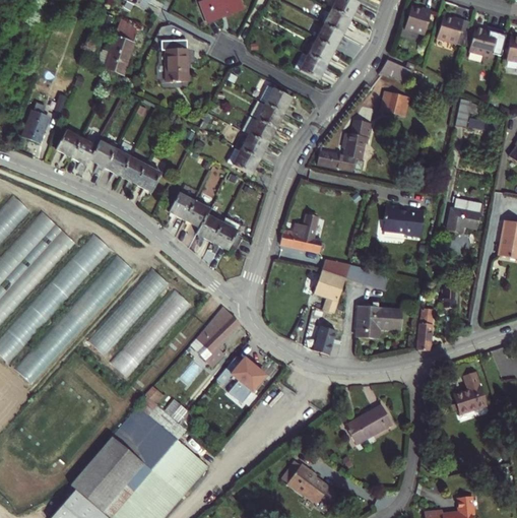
[(129,0),(145,8),(149,0),(129,0)]
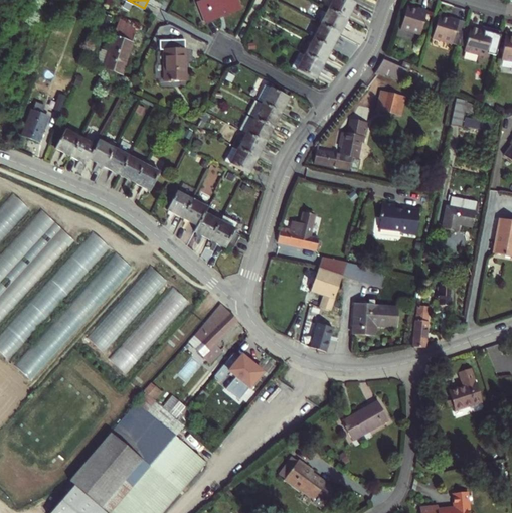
[(198,0),(206,21),(241,8),(238,0),(198,0)]
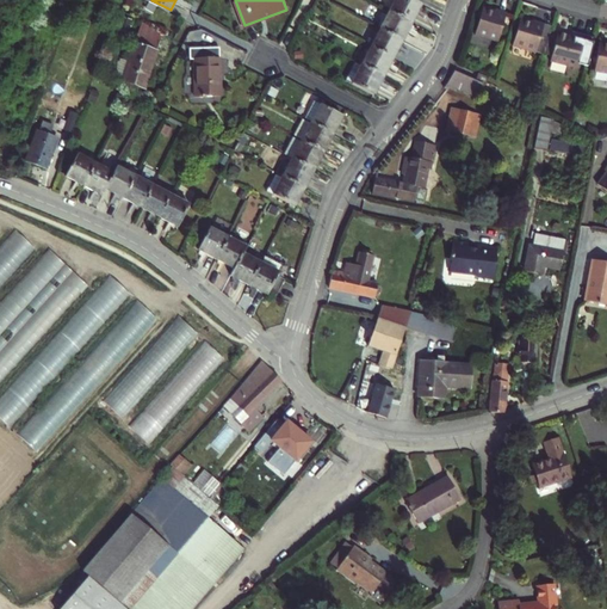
[(394,0),(388,11),(412,24),(420,6),(412,1),(409,0),(394,0)]
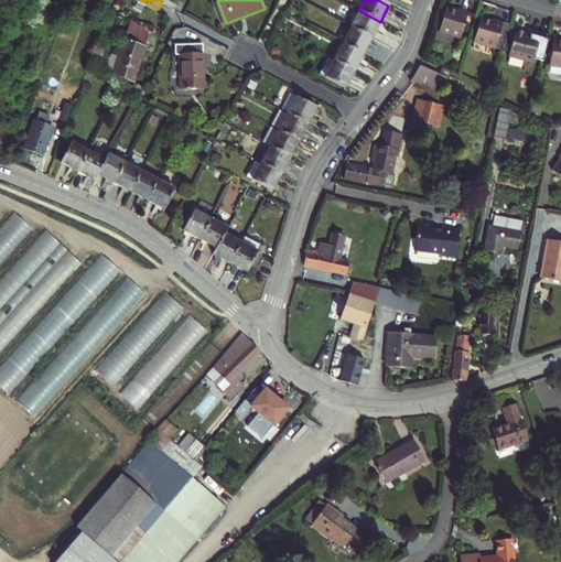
[(465,12),(444,6),(437,33),(457,39),(465,12)]
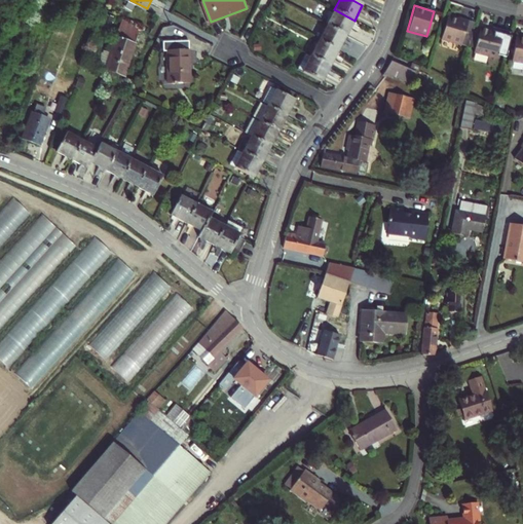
[(326,25),(346,35),(355,21),(334,9),(326,25)]
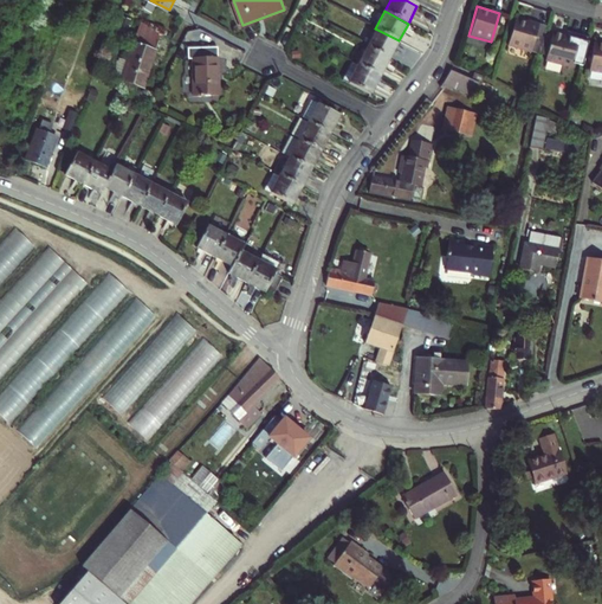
[(537,23),(515,17),(506,46),(529,52),(537,23)]
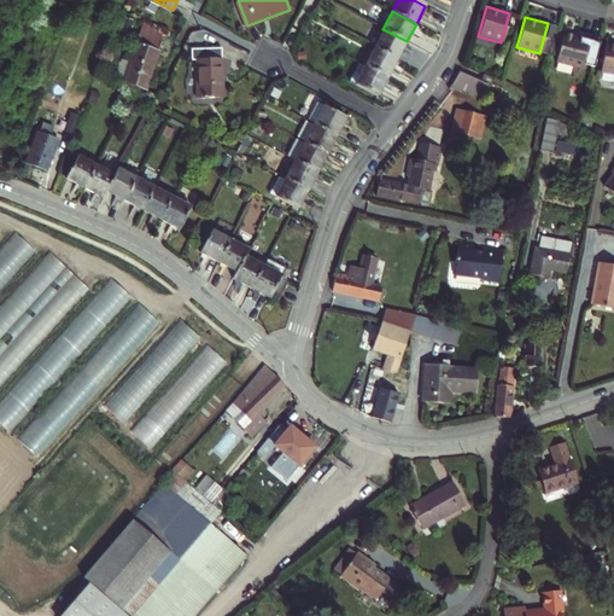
[(152,30),(127,28),(124,56),(115,56),(113,74),(124,75),(123,79),(148,80),(152,30)]
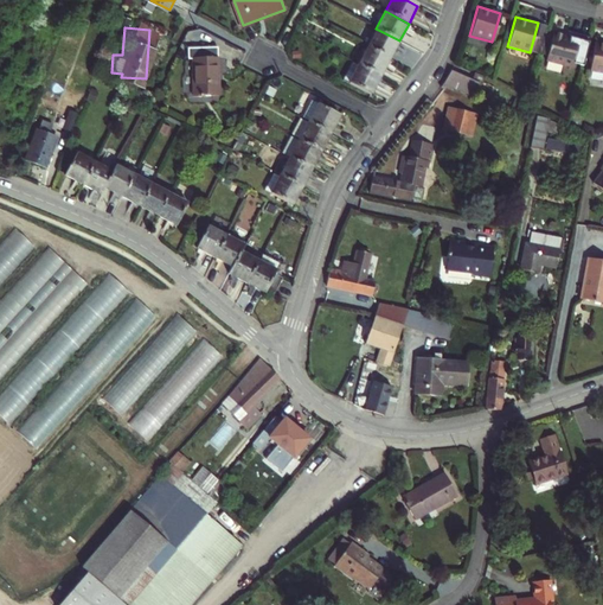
[(579,34),(553,27),(546,61),(572,68),(579,34)]
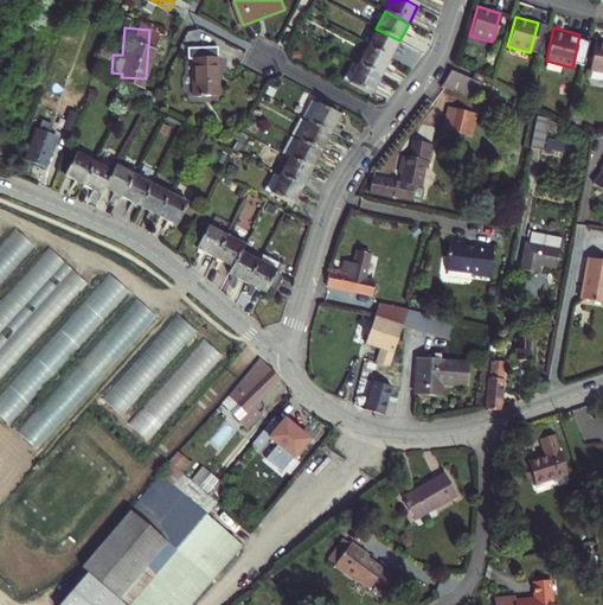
[(366,46),(390,58),(399,40),(376,29),(366,46)]
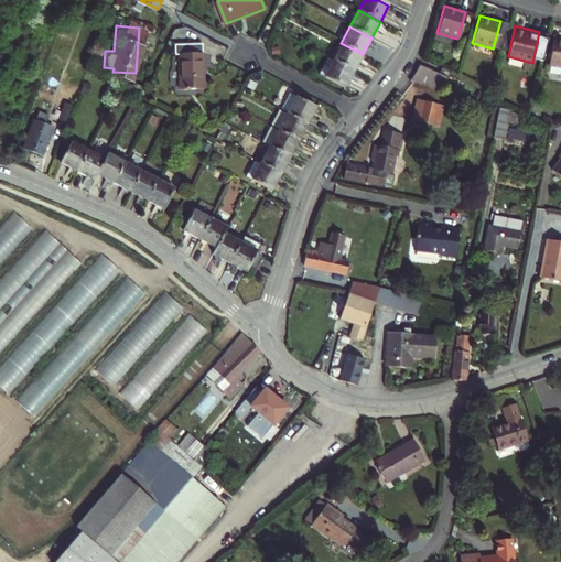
[(560,38),(550,35),(547,65),(560,67),(560,77),(560,38)]
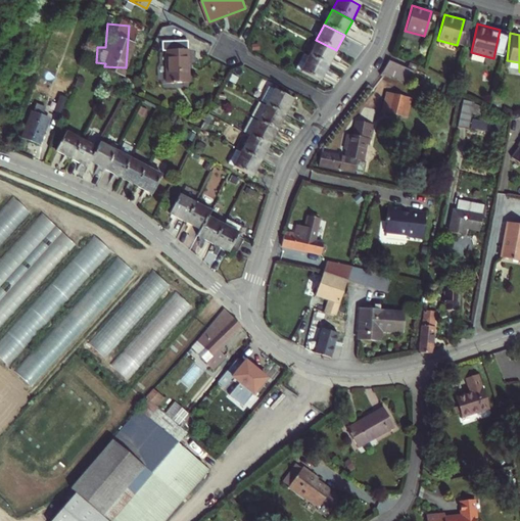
[(190,38),(162,38),(163,47),(169,47),(170,81),(191,80),(190,38)]
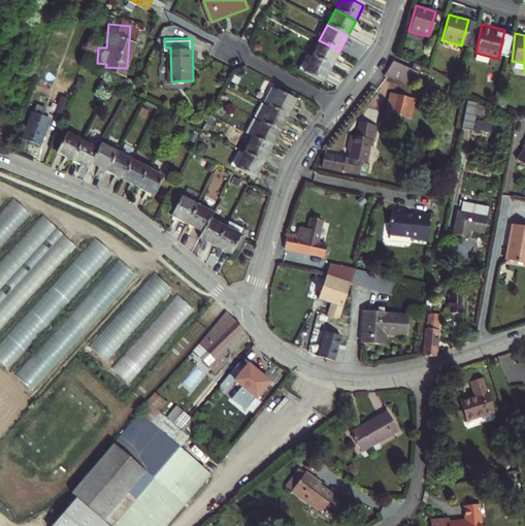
[(309,55),(331,66),(339,51),(319,40),(309,55)]
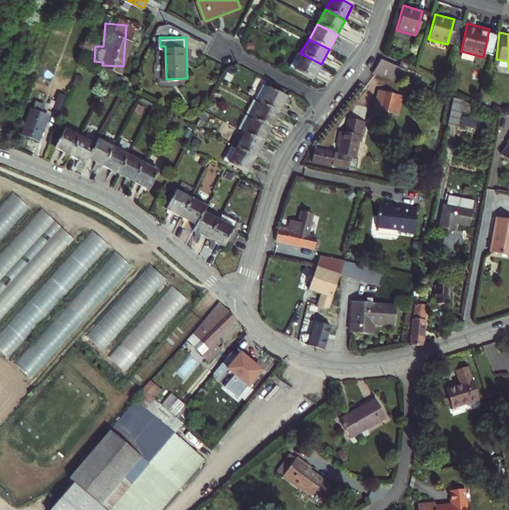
[(292,68),(313,78),(321,64),(300,53),(292,68)]
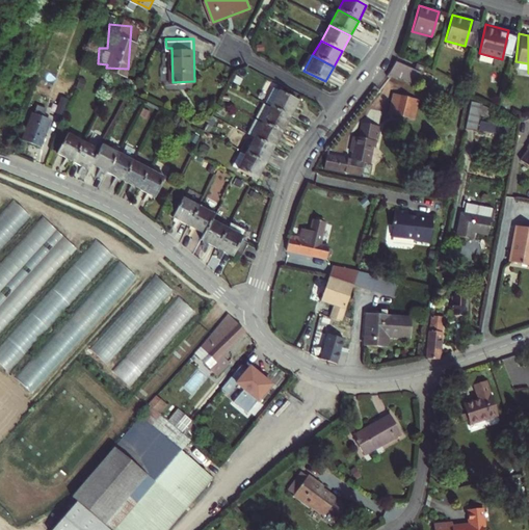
[(418,71),(395,59),(390,70),(417,83),(424,69),(421,67),(418,71)]
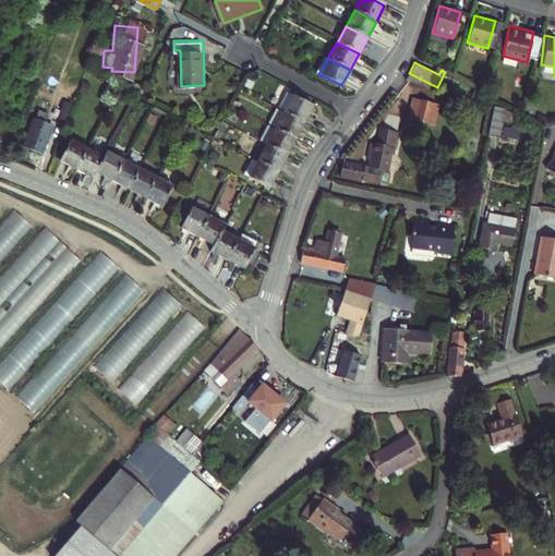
[(288,89),(279,106),(305,119),(314,103),(288,89)]
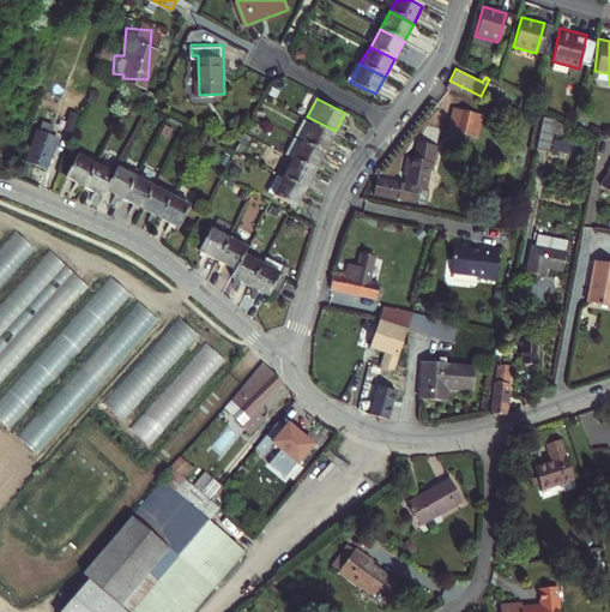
[(483,119),(458,103),(447,120),(472,136),(483,119)]
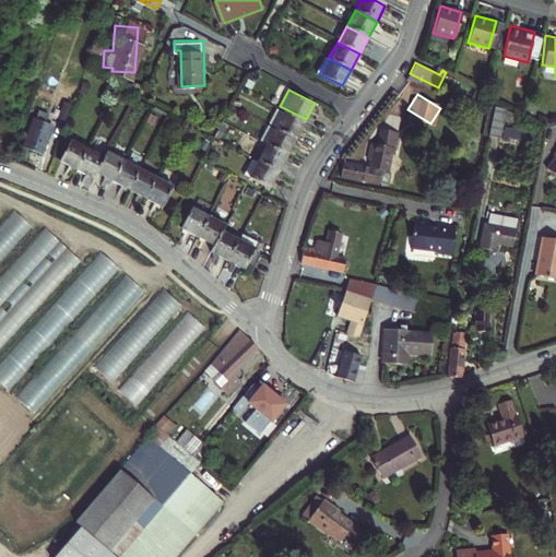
[(68,98),(62,115),(72,118),(78,102),(68,98)]
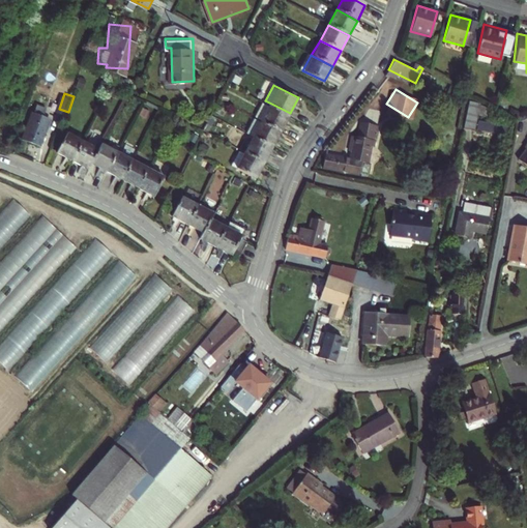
[(460,128),(470,130),(474,110),(485,112),(487,105),(467,94),(460,128)]
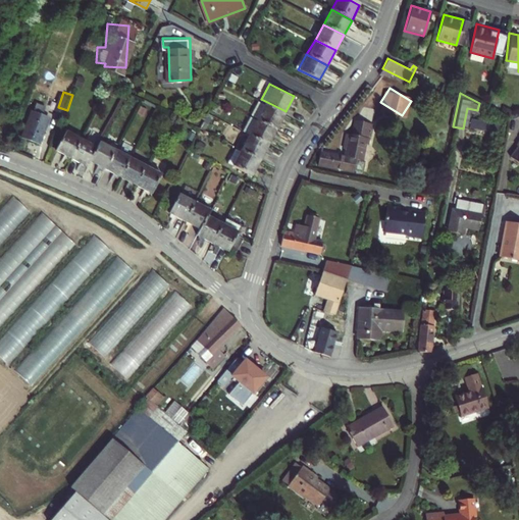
[(261,99),(253,114),(277,126),(286,111),(261,99)]
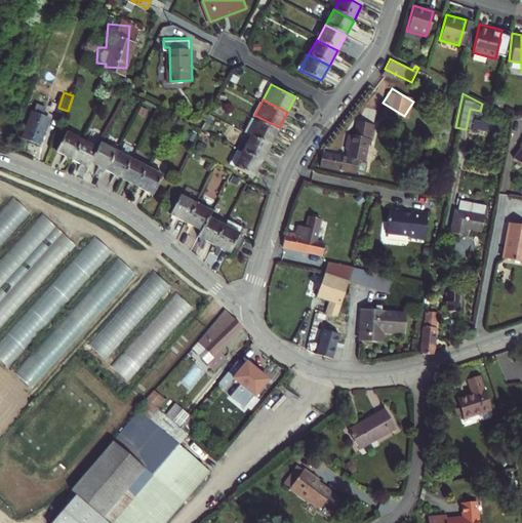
[(35,109),(26,133),(43,139),(52,114),(45,111),(48,104),(41,101),(37,110),(35,109)]
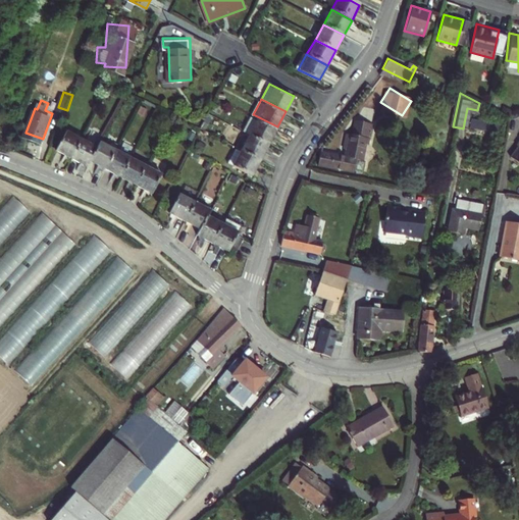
[(253,114),(245,130),(269,142),(277,126),(253,114)]
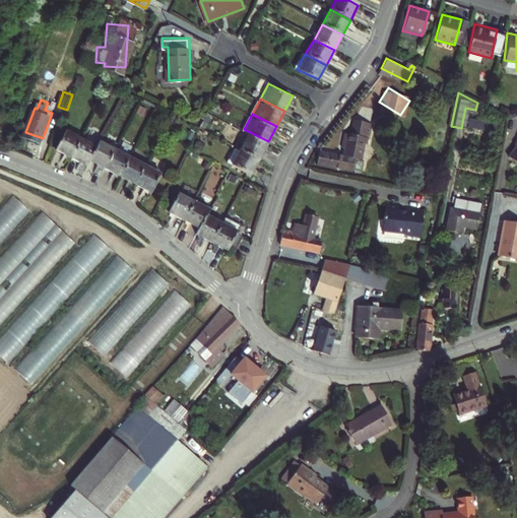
[(471,124),(501,129),(503,120),(473,115),(471,124)]
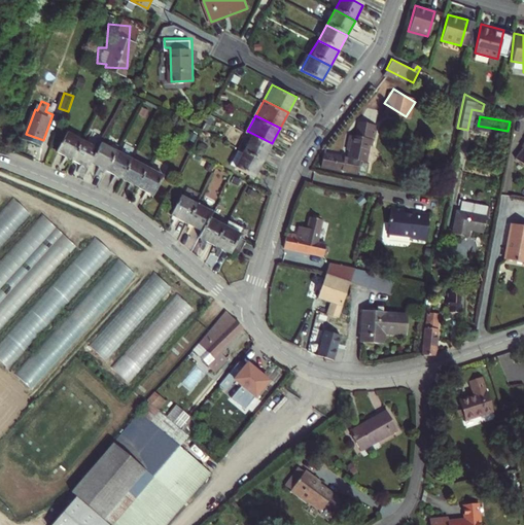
[(350,131),(345,153),(363,156),(368,135),(373,136),(376,121),(358,117),(356,132),(350,131)]
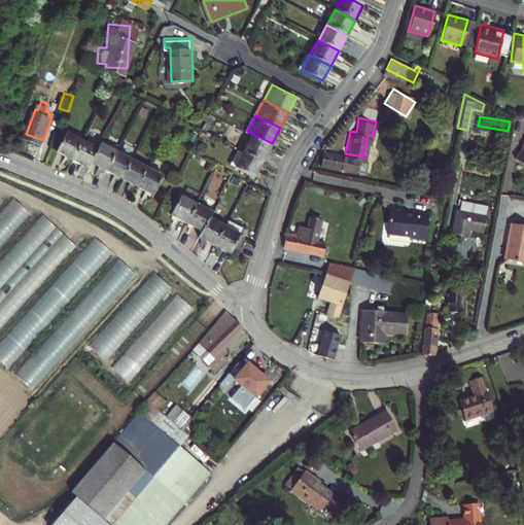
[(75,154),(84,137),(69,128),(60,146),(75,154)]
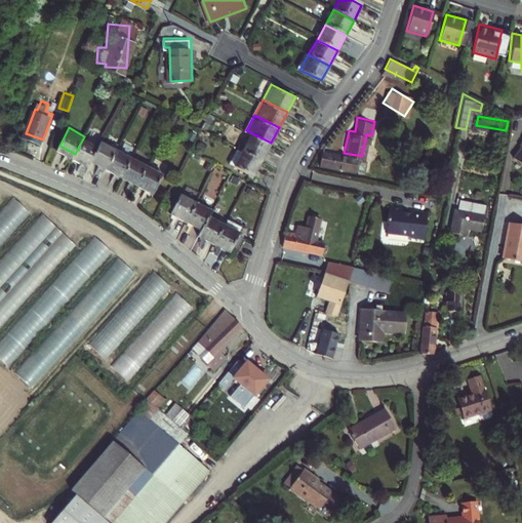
[(521,129),(518,135),(521,137),(510,154),(521,161),(521,129)]
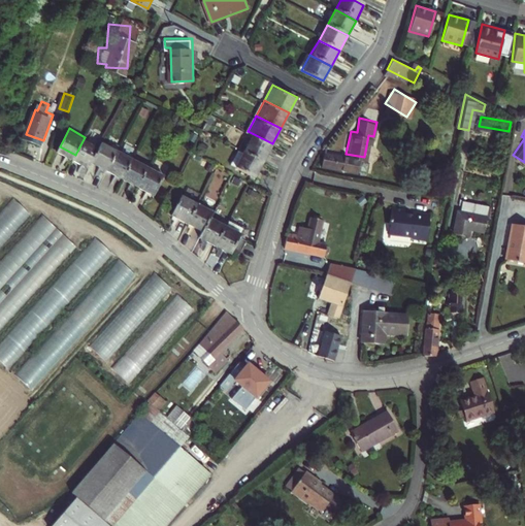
[(248,131),(239,146),(264,159),(272,143),(248,131)]
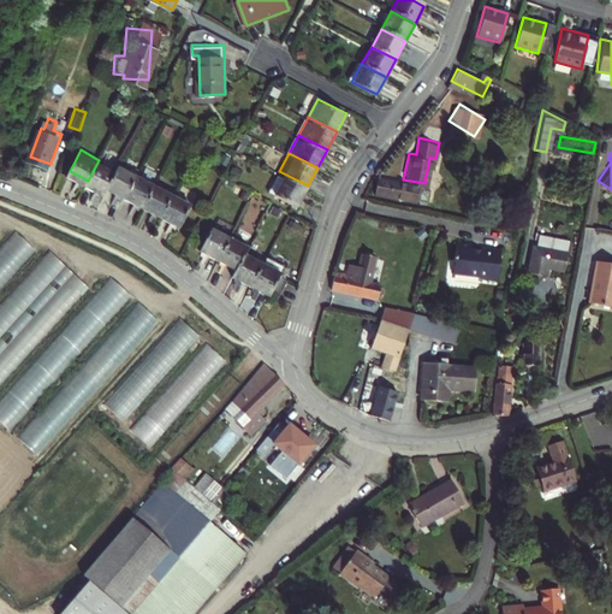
[(108,186),(117,170),(99,160),(88,181),(107,190),(108,186)]
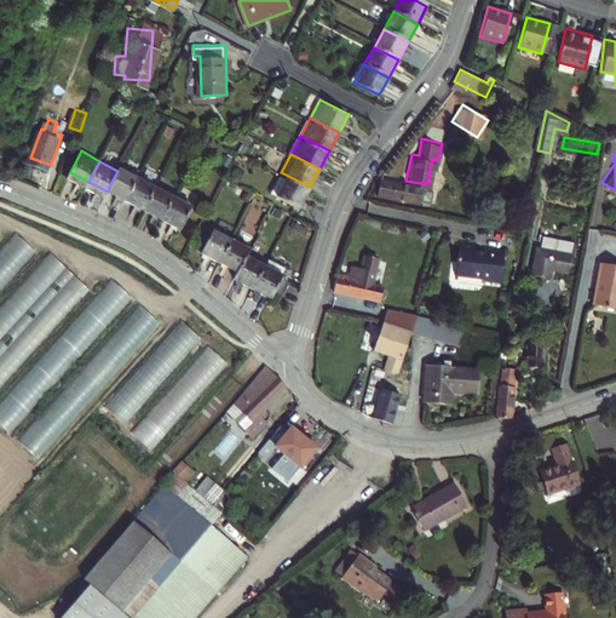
[(139,175),(121,165),(117,171),(109,187),(127,196),(139,175)]
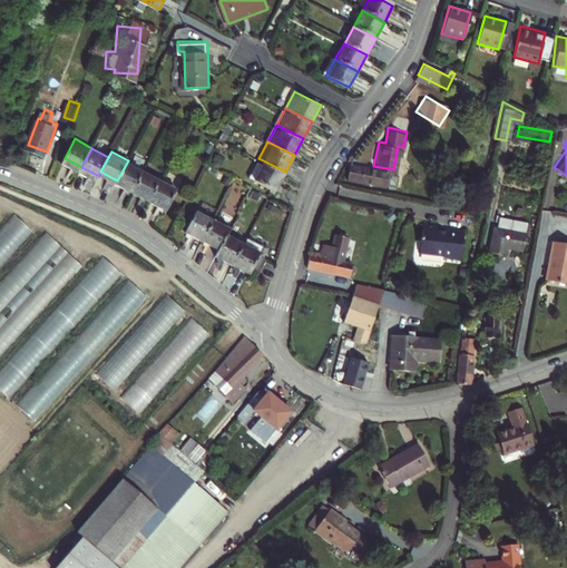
[(258,158),(250,175),(276,188),(285,172),(258,158)]
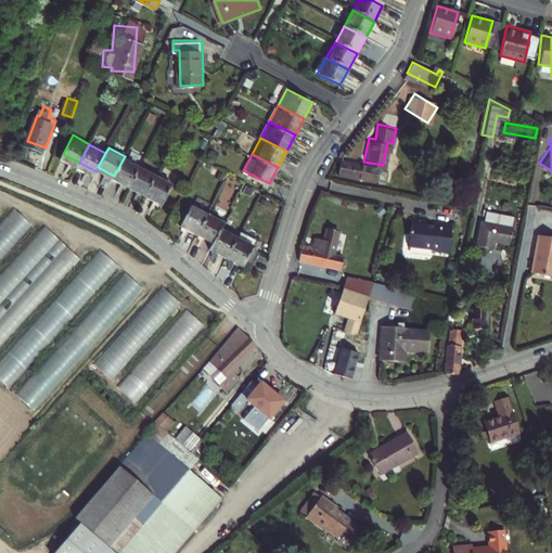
[(141,165),(125,156),(114,176),(130,184),(141,165)]
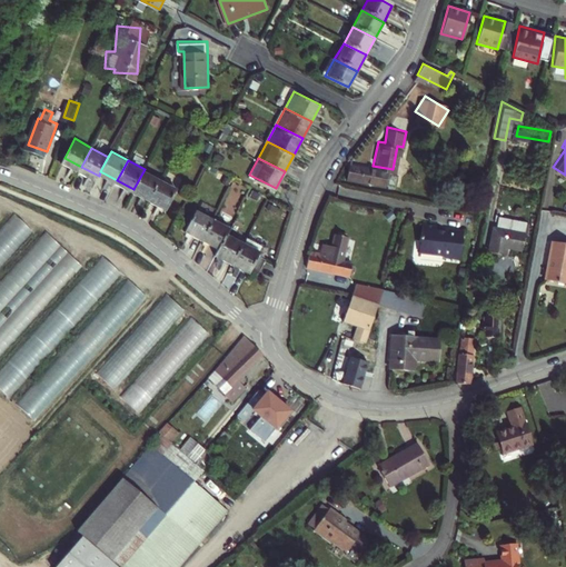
[(373,166),(348,160),(345,181),(393,191),(397,170),(393,169),(373,166)]
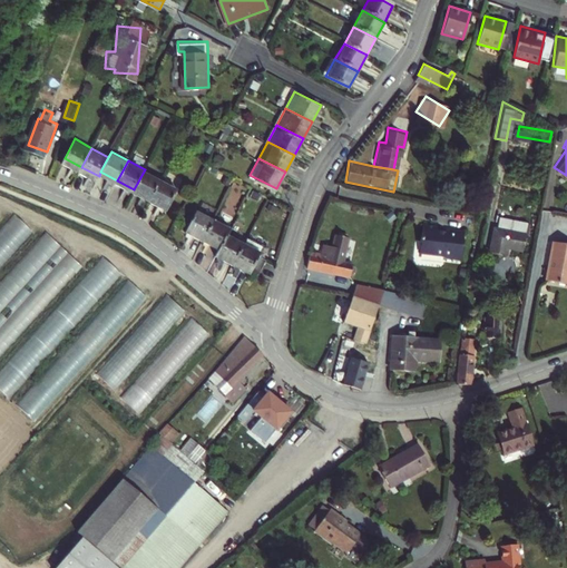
[(162,178),(145,169),(134,189),(150,198),(162,178)]
